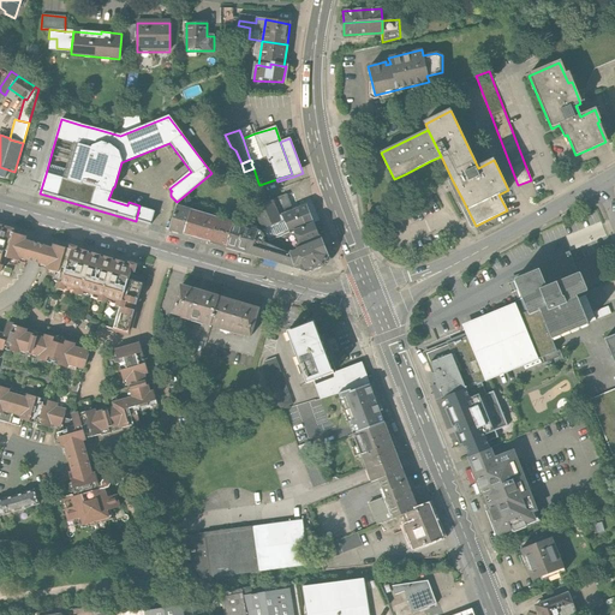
[(244,172),(250,186),(258,183),(254,168),(244,172)]
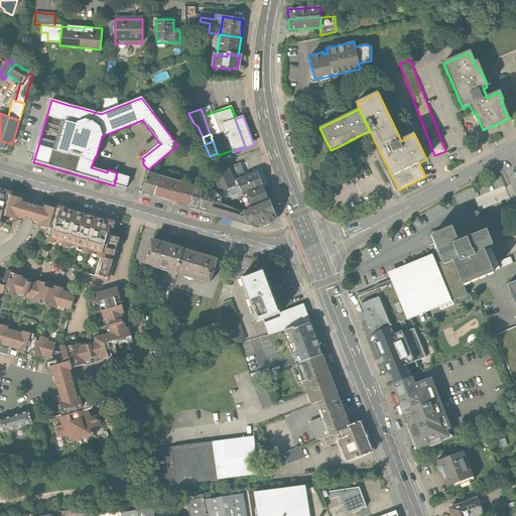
[(217,153),(210,156),(214,166),(220,164),(216,156),(218,155),(217,153)]
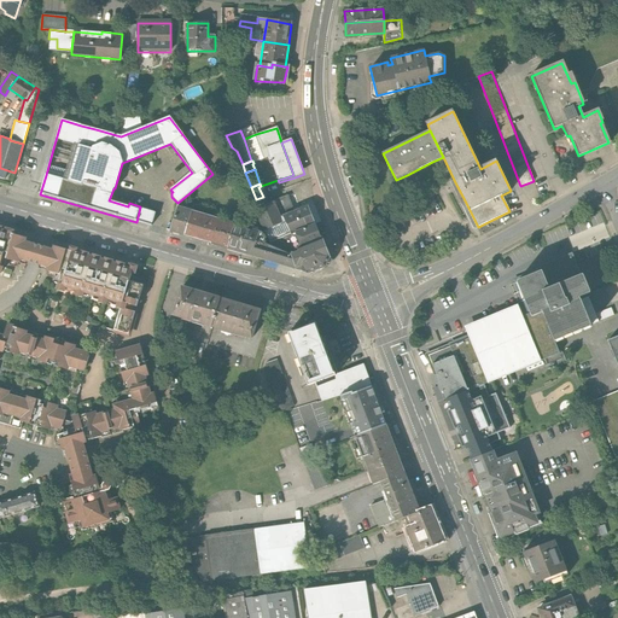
[(293,213),(286,196),(273,202),(279,219),(293,213)]
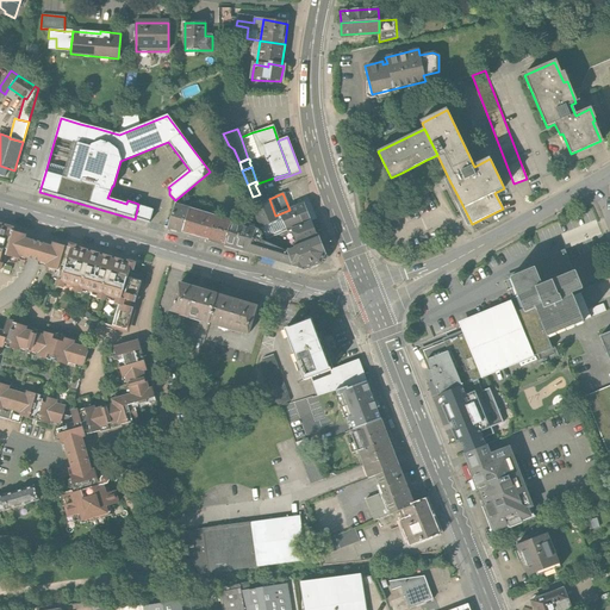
[(251,206),(261,228),(278,221),(275,216),(269,199),(251,206)]
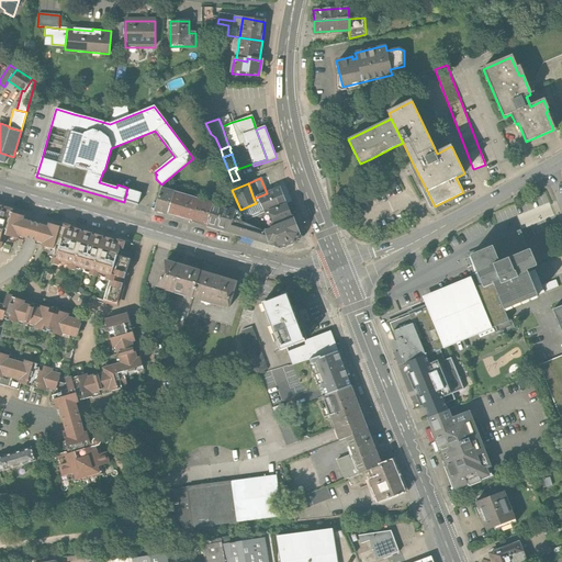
[(128,188),(127,188),(124,202),(137,205),(141,193),(128,190),(128,188)]
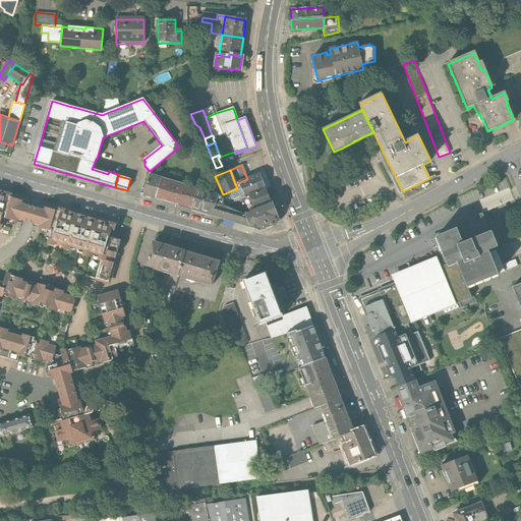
[(223,194),(228,206),(233,203),(245,197),(266,189),(259,174),(247,179),(235,184),(237,188),(223,194)]
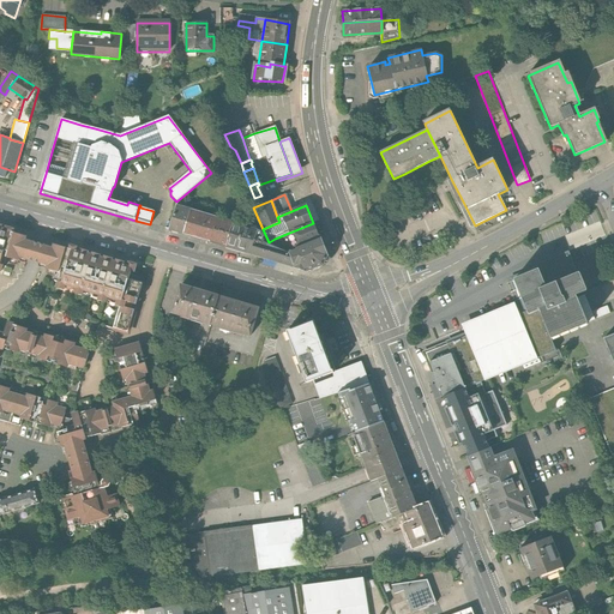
[(192,211),(176,206),(169,230),(184,235),(192,211)]
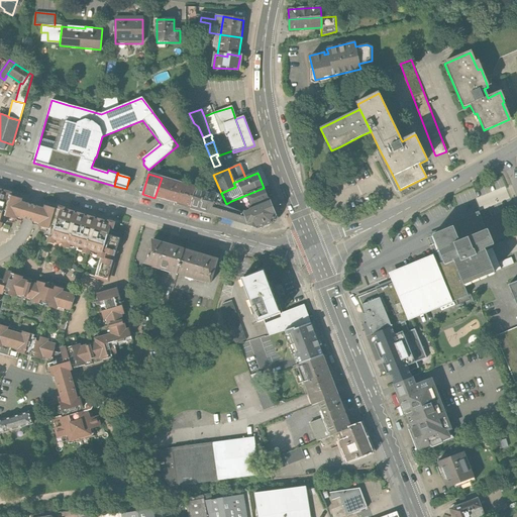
[(183,184),(162,178),(154,198),(177,204),(183,184)]
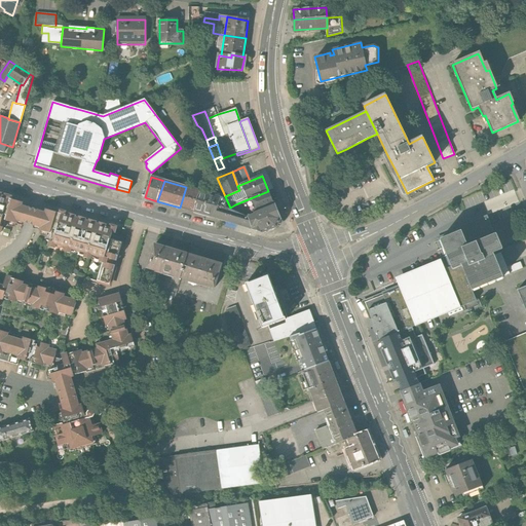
[(200,191),(186,187),(180,208),(194,212),(200,191)]
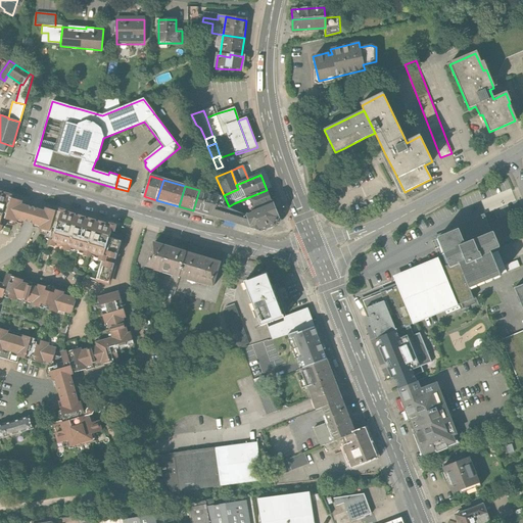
[(222,196),(199,190),(193,210),(250,228),(247,217),(237,212),(224,206),(225,202),(222,196)]
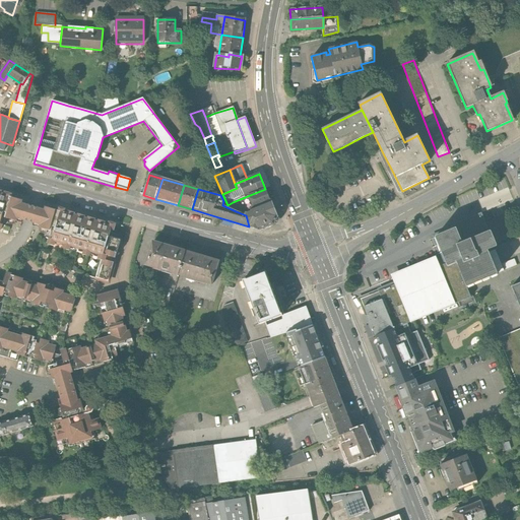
[(236,211),(246,215),(252,213),(251,210),(270,202),(265,189),(245,197),(233,202),(236,210),(236,211)]
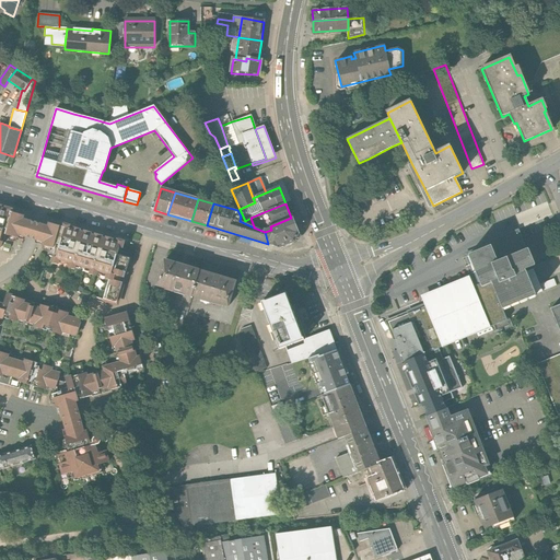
[(0,247),(0,248),(2,243),(0,242),(0,238),(3,229),(7,218),(9,218),(11,212),(0,208),(1,206),(0,206),(0,247)]
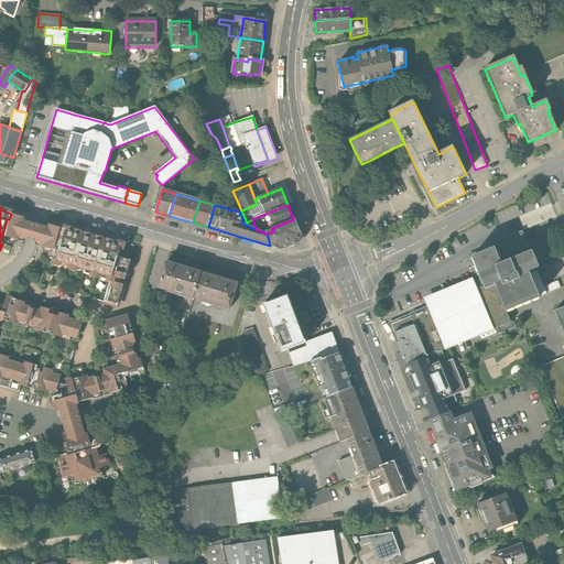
[(23,217),(11,214),(9,219),(7,219),(3,230),(7,231),(6,237),(17,240),(18,236),(31,240),(45,243),(43,248),(55,251),(57,246),(61,247),(64,236),(62,235),(63,229),(50,225),(49,229),(35,225),(22,221),(23,217)]
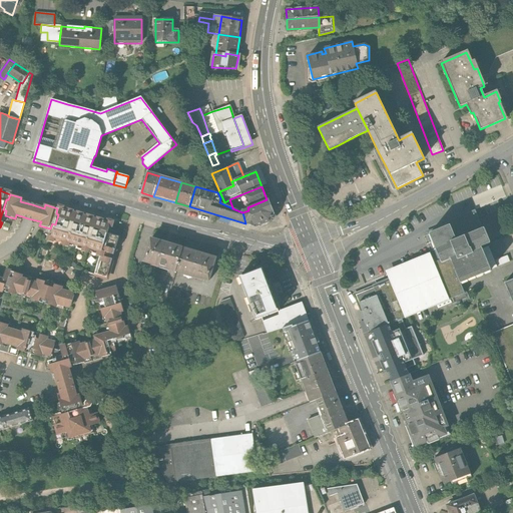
[(248,210),(242,212),(245,223),(255,226),(270,220),(271,220),(272,220),(274,215),(274,214),(273,214),(267,199),(247,207),(248,210)]
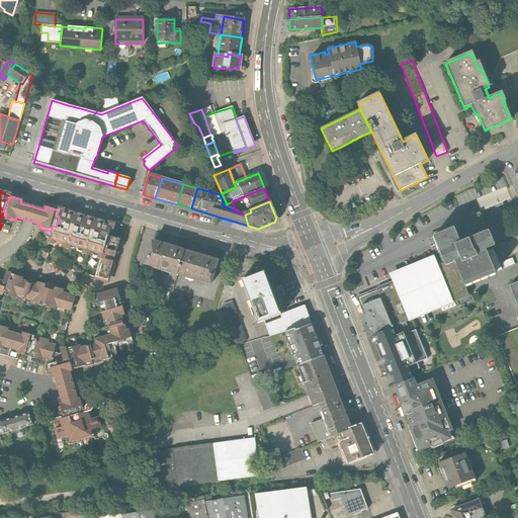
[(68,213),(58,210),(57,216),(59,217),(56,227),(52,239),(50,238),(48,244),(54,246),(55,240),(64,243),(63,248),(69,250),(70,245),(85,249),(83,254),(89,256),(90,251),(100,254),(98,259),(101,259),(95,277),(98,278),(99,278),(102,279),(105,280),(108,278),(119,242),(118,241),(117,239),(109,237),(108,236),(110,230),(113,230),(114,225),(109,223),(108,225),(104,224),(104,222),(99,220),(98,222),(96,222),(94,221),(94,219),(89,217),(88,219),(84,218),(84,216),(79,213),(78,217),(76,216),(74,214),(74,212),(69,210),(68,213)]
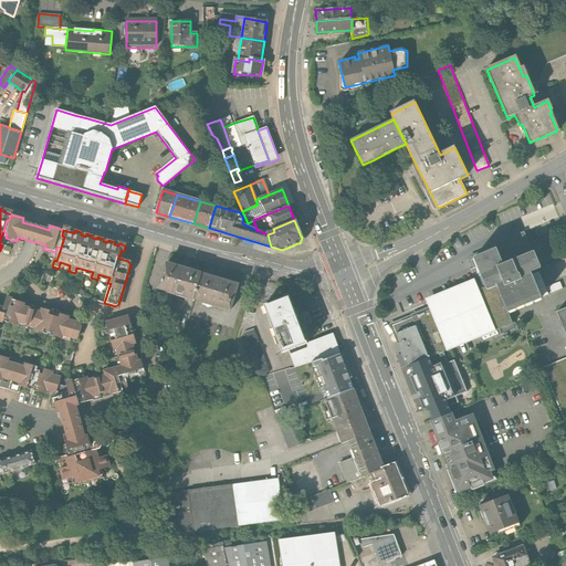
[(473,258),(485,287),(485,286),(488,291),(496,286),(506,311),(507,313),(542,299),(541,297),(547,295),(538,272),(532,275),(531,273),(541,269),(533,252),(532,252),(524,232),(493,244),(495,249),(473,258)]
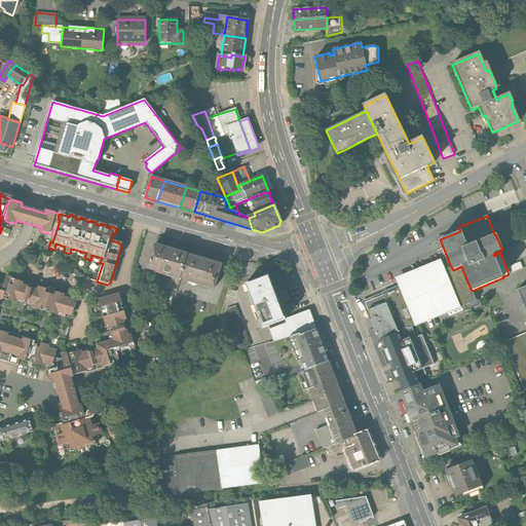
[(188,255),(155,245),(148,268),(155,270),(156,269),(174,274),(174,275),(181,277),(188,255)]
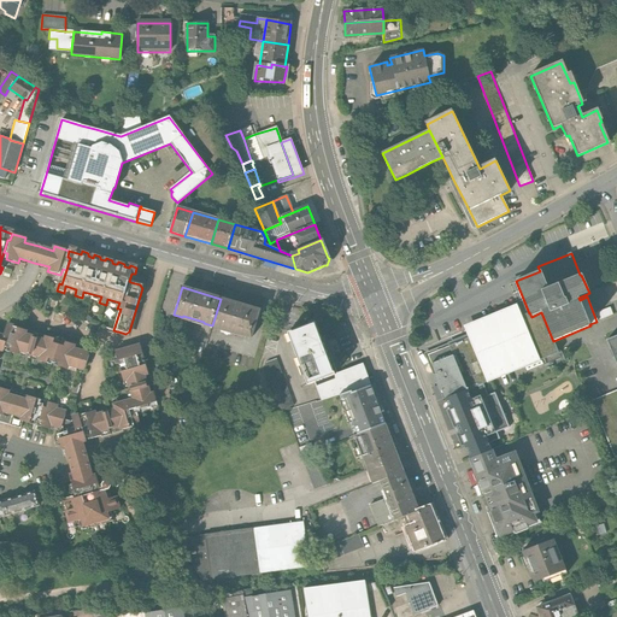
[(260,311),(221,299),(212,325),(222,329),(223,328),(244,334),(242,335),(252,338),(260,311)]
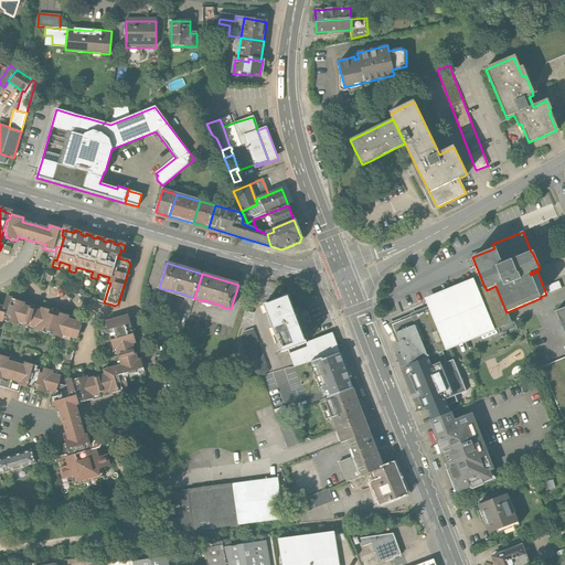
[(427,306),(428,309),(478,289),(473,279),(425,299),(427,306)]
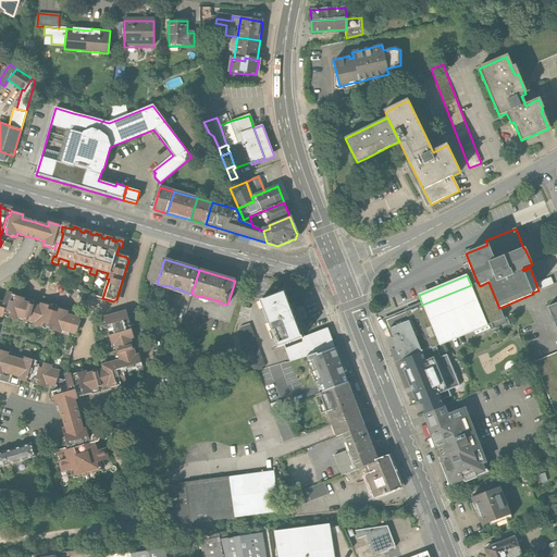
[(405,312),(412,331),(416,330),(418,336),(420,335),(426,350),(436,347),(472,332),(504,319),(499,308),(498,306),(489,282),(480,286),(478,282),(478,283),(471,285),(422,305),(405,312)]
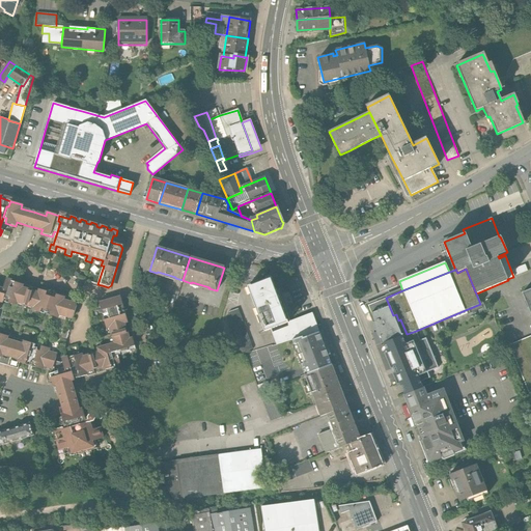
[(271,278),(248,286),(248,287),(250,286),(253,295),(251,295),(256,308),(257,307),(263,323),(262,324),(264,332),(271,329),(288,323),(271,278)]
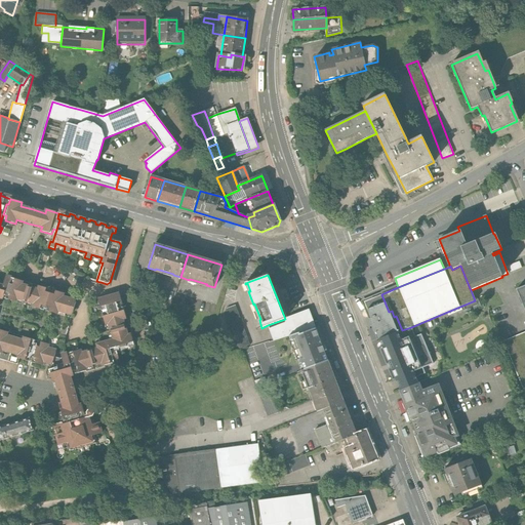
[(22,281),(6,277),(3,287),(0,297),(16,303),(17,298),(29,301),(33,288),(21,285),(22,281)]
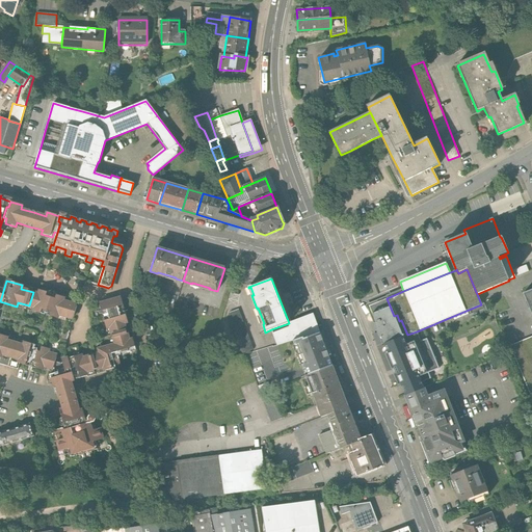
[(40,294),(33,292),(29,306),(35,308),(34,312),(49,316),(54,294),(41,290),(40,294)]
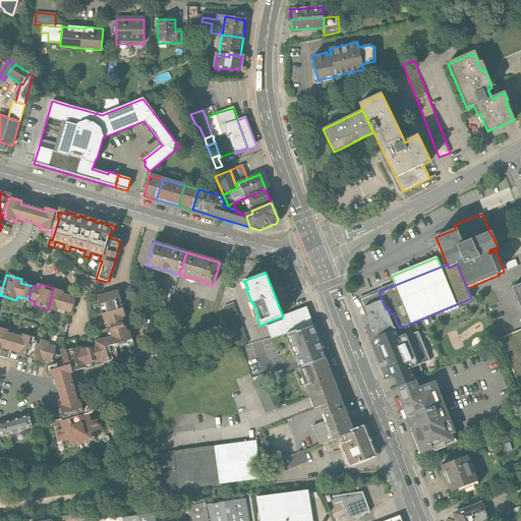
[(520,284),(512,288),(520,309),(520,284)]
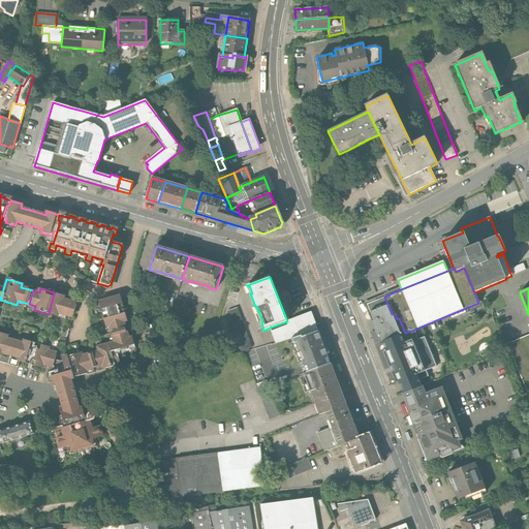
[(64,296),(54,292),(49,314),(58,317),(59,313),(66,315),(67,314),(73,316),(76,305),(70,303),(70,302),(63,300),(64,296)]
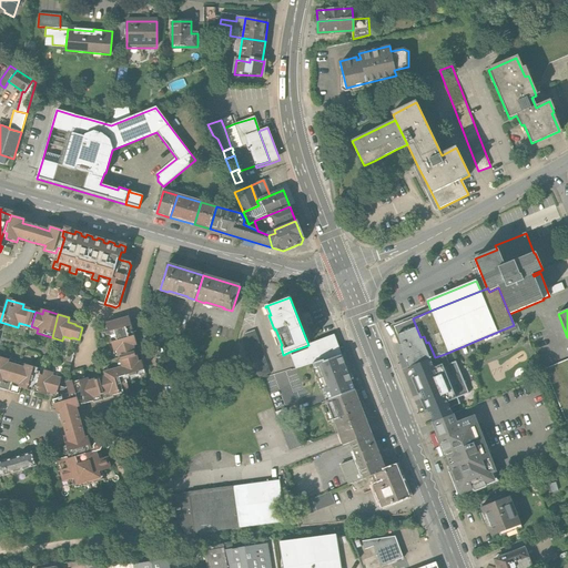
[(75,385),(74,386),(80,402),(81,405),(93,402),(92,397),(111,392),(112,397),(129,392),(127,379),(145,375),(142,363),(138,364),(132,345),(137,344),(130,318),(107,325),(114,351),(118,350),(123,368),(105,373),(107,377),(88,383),(87,378),(74,382),(75,385)]
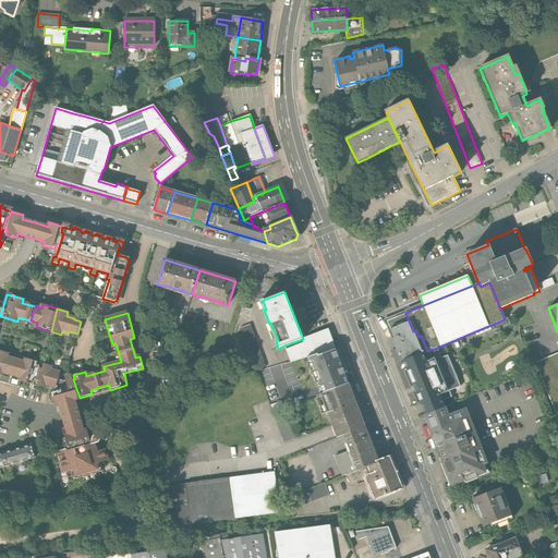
[(405,313),(387,322),(403,361),(427,351),(421,336),(419,337),(416,330),(413,331),(405,313)]
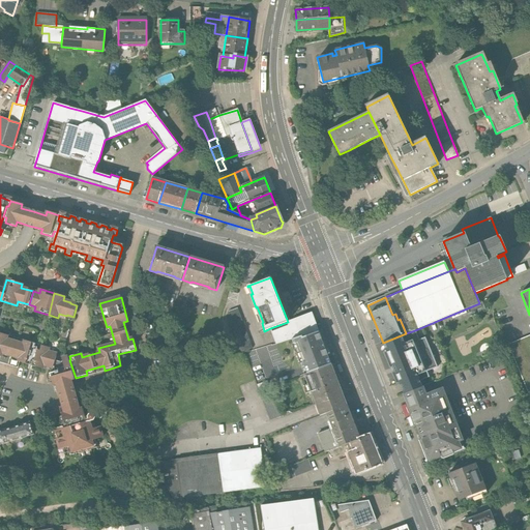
[(479,303),(449,316),(451,320),(481,307),(479,303)]
